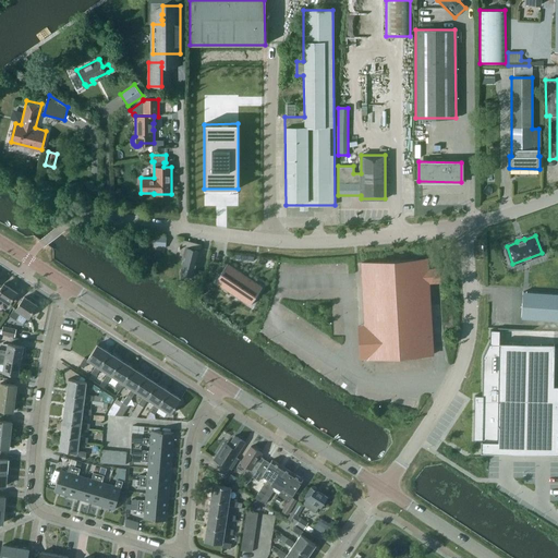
[(155,237),(155,244),(166,245),(166,238),(155,237)]
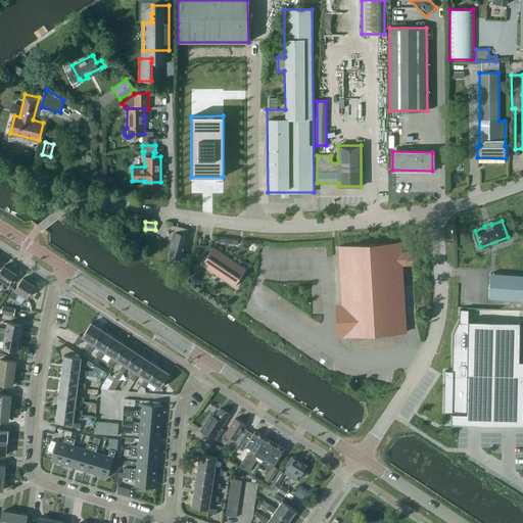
[(169,256),(181,259),(188,230),(172,226),(169,241),(173,242),(169,256)]
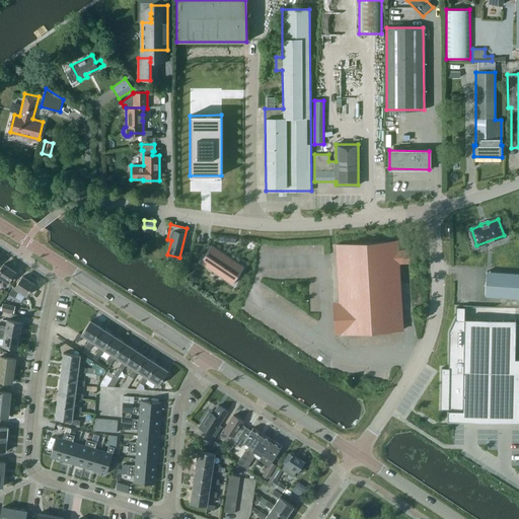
[(397,241),(337,244),(337,245),(341,335),(401,330),(400,312),(397,241)]
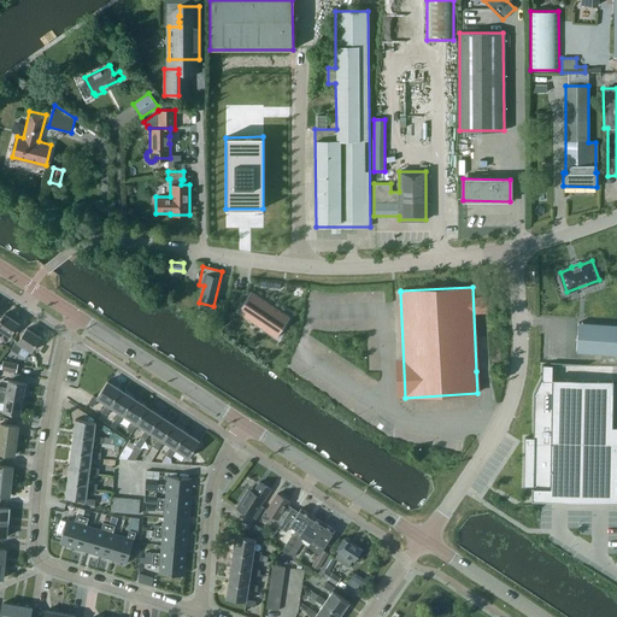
[(251,292),(238,312),(248,319),(251,317),(269,329),(266,331),(276,339),(289,318),(251,292)]
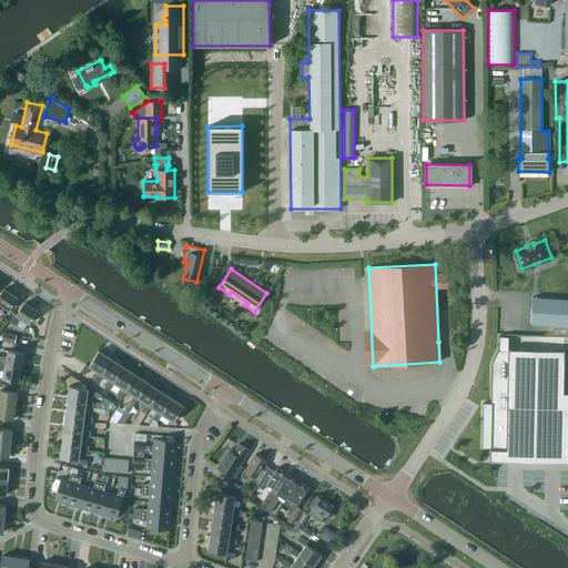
[(0,306),(2,304),(10,310),(18,297),(4,288),(0,294),(0,306)]
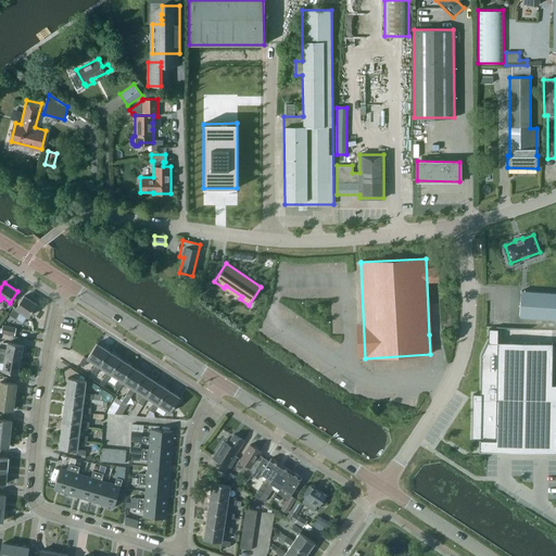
[(555,292),(520,291),(519,317),(555,318),(555,292)]
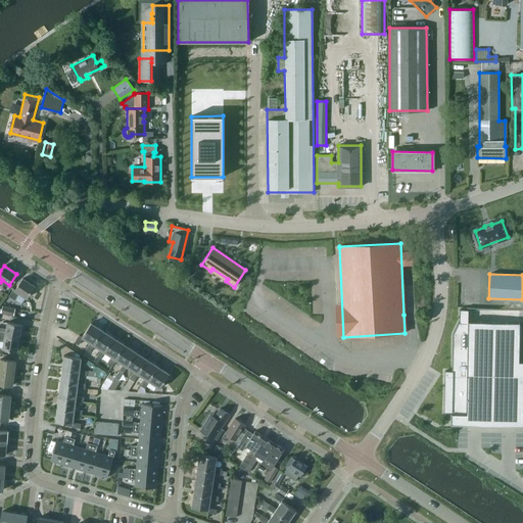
[(28,297),(35,286),(24,279),(15,290),(13,289),(9,295),(15,300),(19,294),(28,297)]
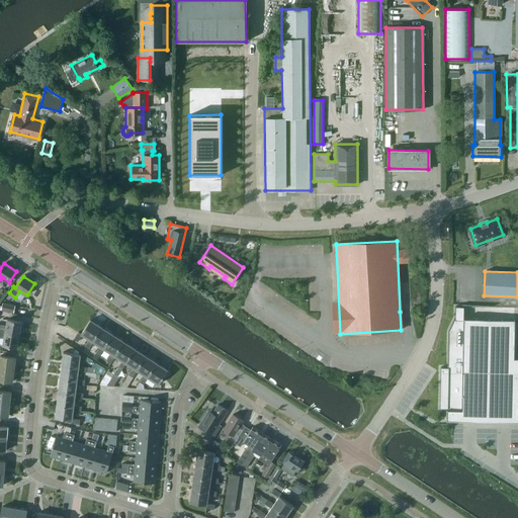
[(1,310),(13,312),(14,307),(2,304),(1,310)]
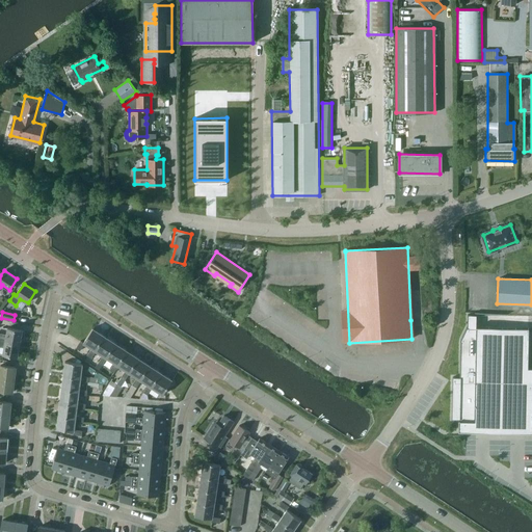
[(452,377),(452,419),(458,419),(458,431),(459,431),(475,432),(476,432),(476,431),(475,431),(476,423),(476,422),(526,424),(527,424),(527,423),(526,423),(526,410),(531,409),(531,368),(528,369),(528,368),(527,368),(528,356),(528,355),(528,343),(528,342),(528,329),(529,329),(529,328),(528,328),(516,328),(515,328),(503,328),(503,327),(502,327),(502,328),(489,327),(488,327),(476,327),(476,315),(468,315),(468,327),(467,327),(460,341),(459,377),(452,377)]
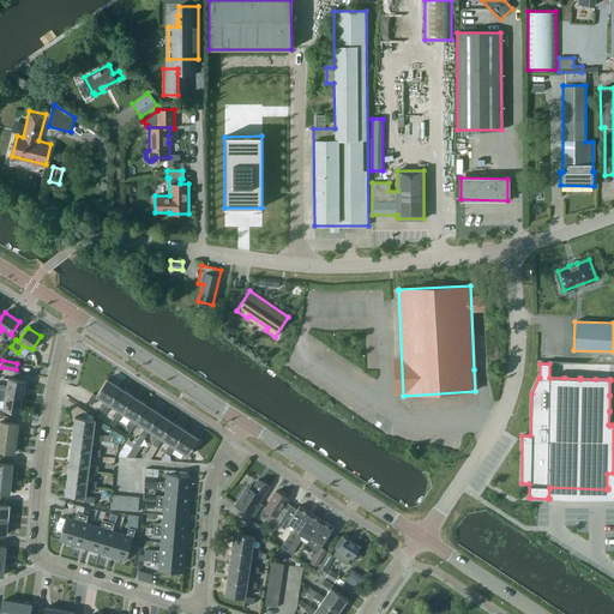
[(25,383),(25,381),(8,378),(7,386),(0,384),(0,392),(23,397),(24,391),(25,392),(28,390),(28,387),(28,385),(28,383),(25,383)]
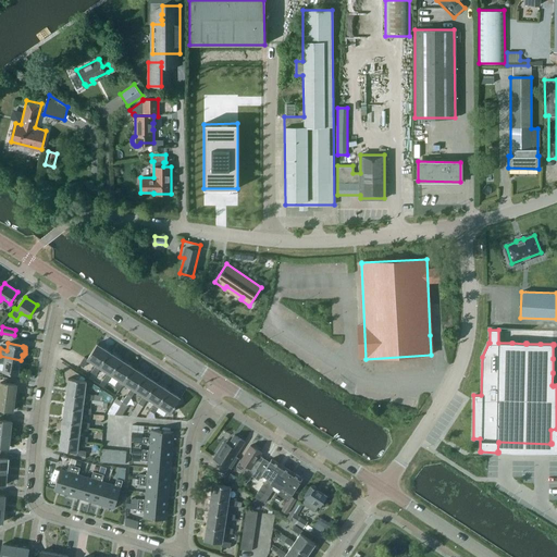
[(96,364),(98,367),(109,350),(98,344),(87,359),(85,357),(79,364),(84,368),(89,360),(96,364)]
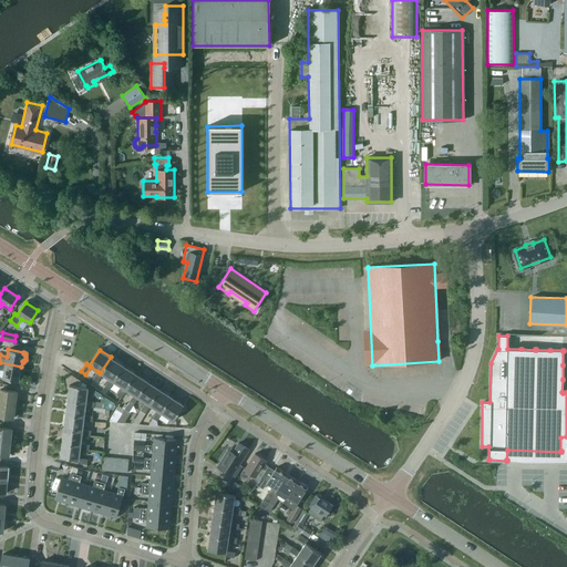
[(103,374),(110,379),(112,380),(122,364),(111,357),(100,373),(98,371),(93,379),(98,382),(103,374)]
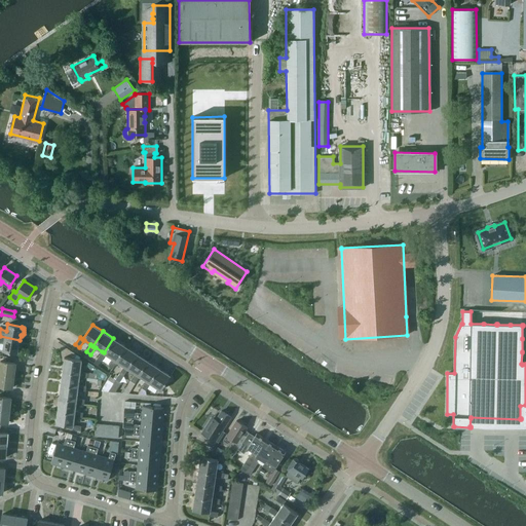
[(17,352),(20,340),(0,336),(0,342),(4,343),(3,350),(17,352)]
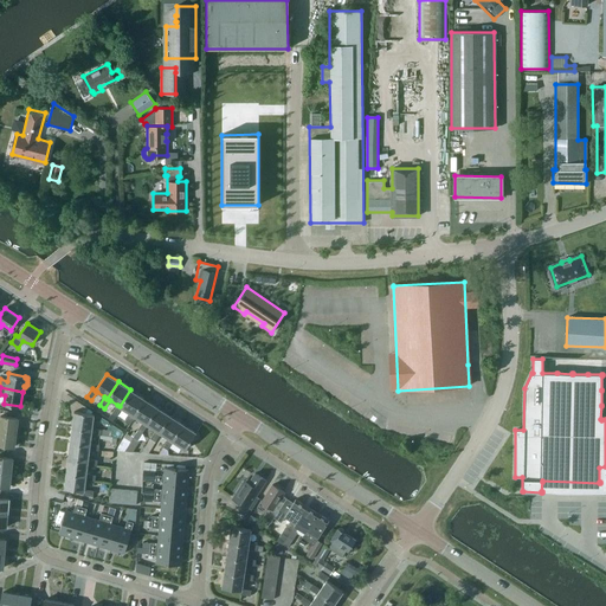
[(122,408),(130,413),(133,416),(143,399),(130,389),(120,406),(117,405),(113,413),(117,417),(122,408)]
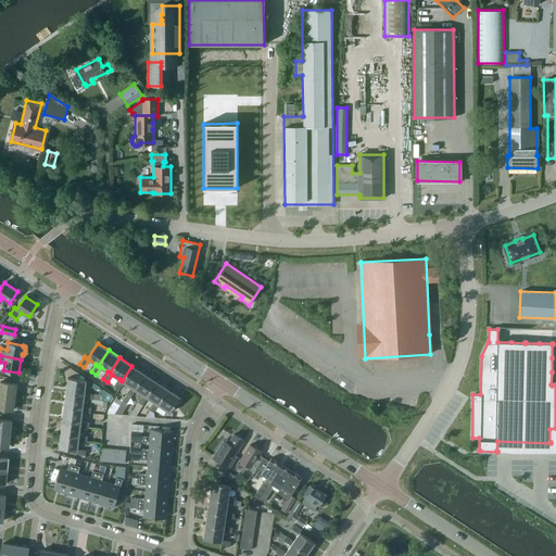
[(124,382),(131,387),(134,389),(143,374),(131,366),(122,381),(119,379),(115,387),(119,389),(124,382)]
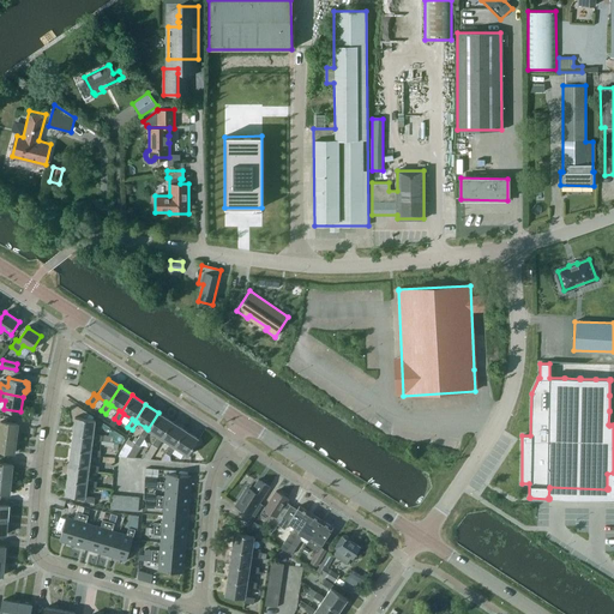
[(157,437),(160,438),(172,421),(158,413),(148,429),(145,427),(139,435),(144,438),(150,431),(157,437)]
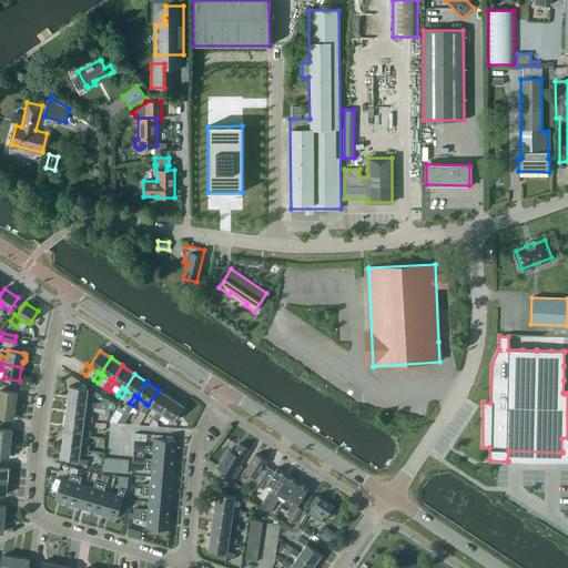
[(70,386),(68,402),(87,404),(85,406),(94,407),(95,403),(87,402),(88,388),(85,388),(78,387),(70,386)]
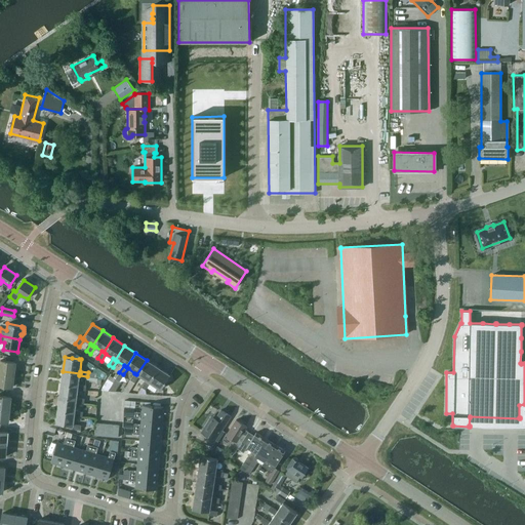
[(147,380),(149,381),(158,367),(147,360),(136,374),(134,373),(130,379),(134,382),(138,375),(147,380)]
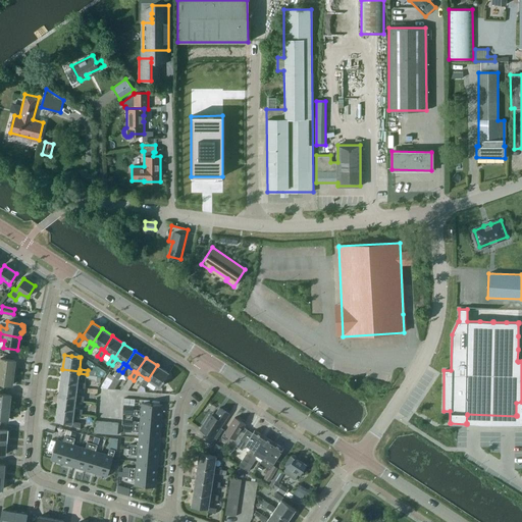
[(0,370),(13,373),(15,361),(1,359),(0,363),(0,370)]
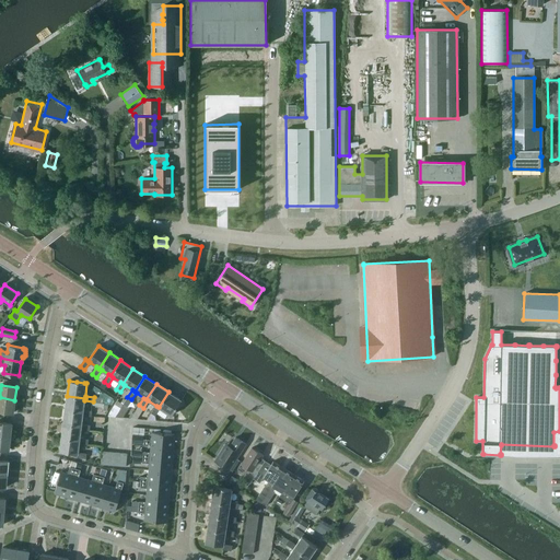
[(156,406),(151,412),(156,416),(158,413),(164,419),(167,413),(172,416),(182,400),(168,392),(159,407),(156,406)]
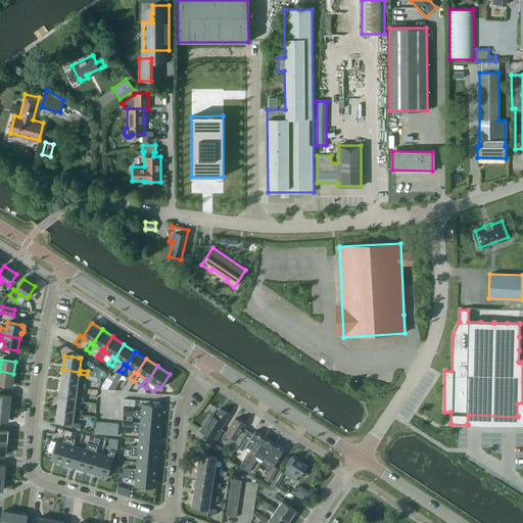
[(60,383),(78,385),(78,387),(86,388),(86,384),(78,383),(79,374),(80,372),(62,370),(60,383)]
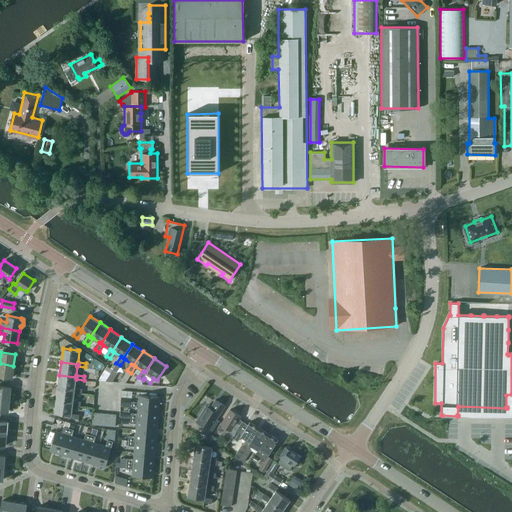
[(0,376),(11,378),(13,366),(0,363),(0,376)]
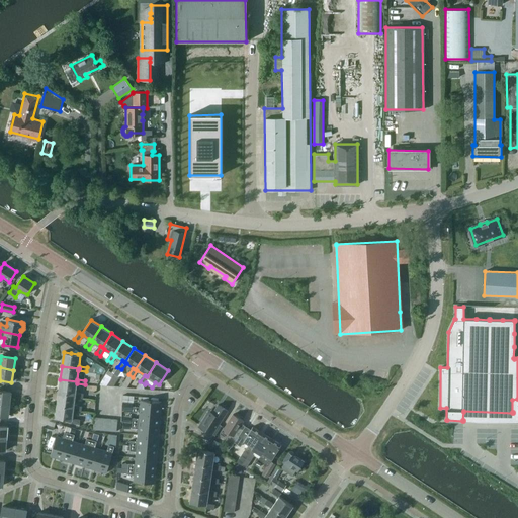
[(117,376),(121,369),(117,367),(113,374),(117,376)]
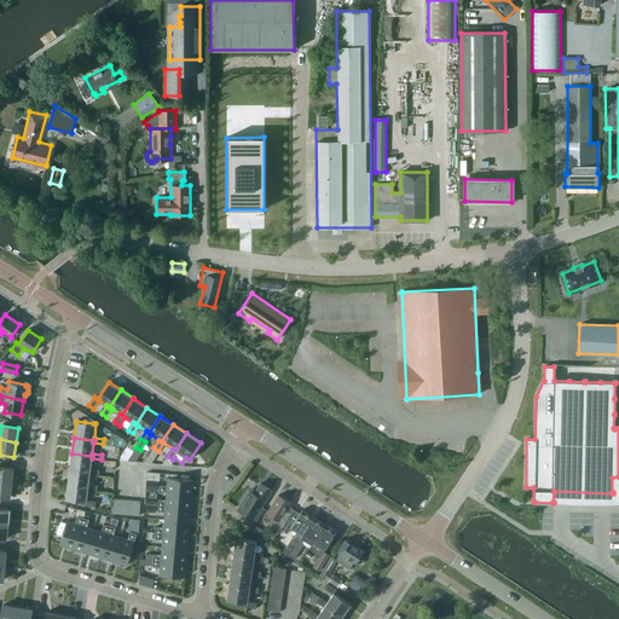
[(70,469),(91,472),(90,474),(99,475),(100,470),(91,469),(92,458),(92,456),(71,453),(70,469)]
